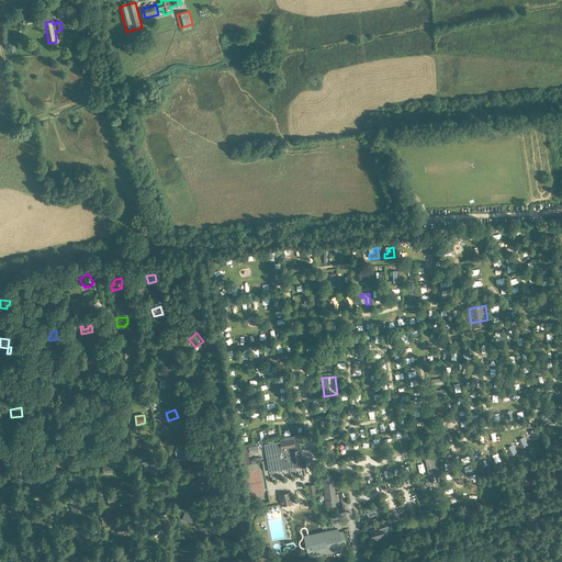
[(540,438),(535,429),(530,431),(534,438),(530,439),(531,442),(540,438)]
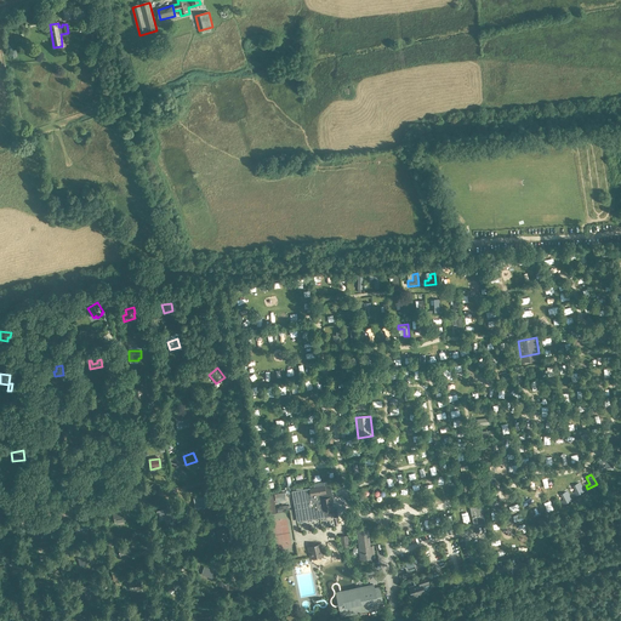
[(575,497),(585,493),(579,483),(574,486),(576,493),(574,494),(575,497)]
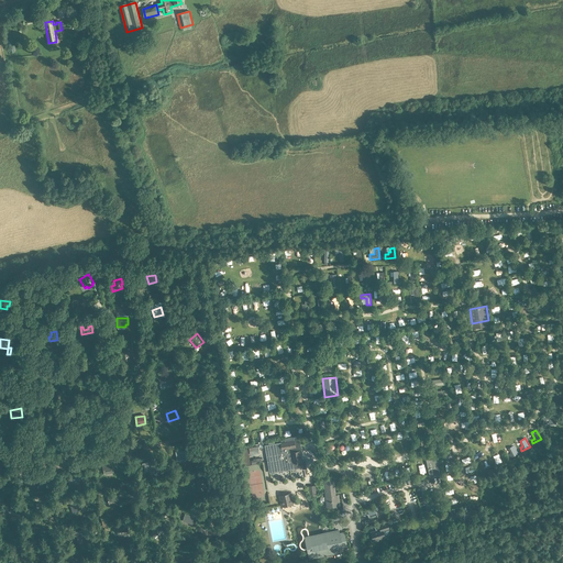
[(266,445),(271,473),(301,467),(299,451),(301,451),(299,440),(266,445)]
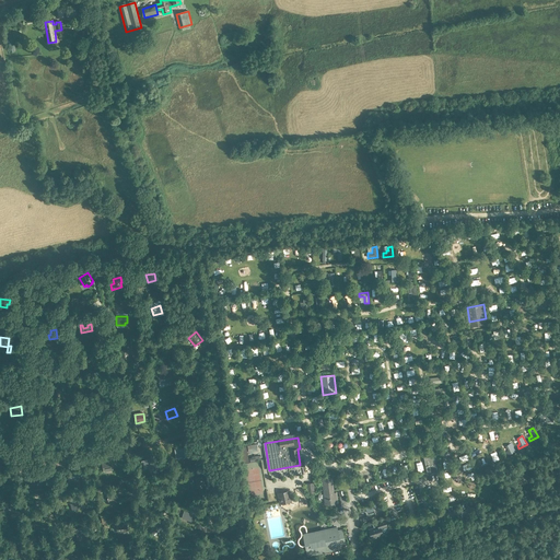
[(508,456),(516,452),(511,443),(506,446),(509,452),(506,453),(508,456)]
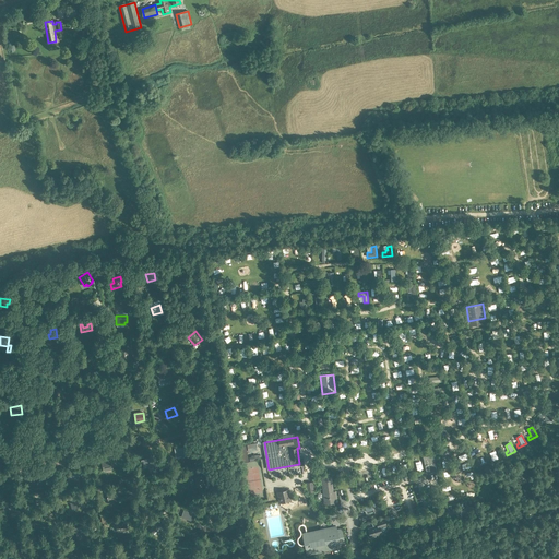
[(257,443),(247,445),(249,452),(258,450),(257,443)]
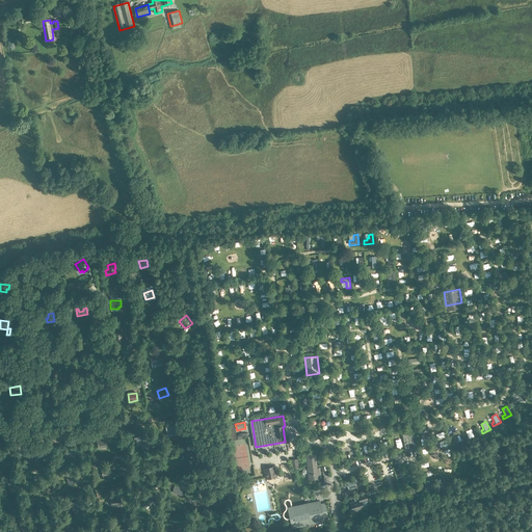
[(416,448),(411,433),(403,435),(407,450),(416,448)]
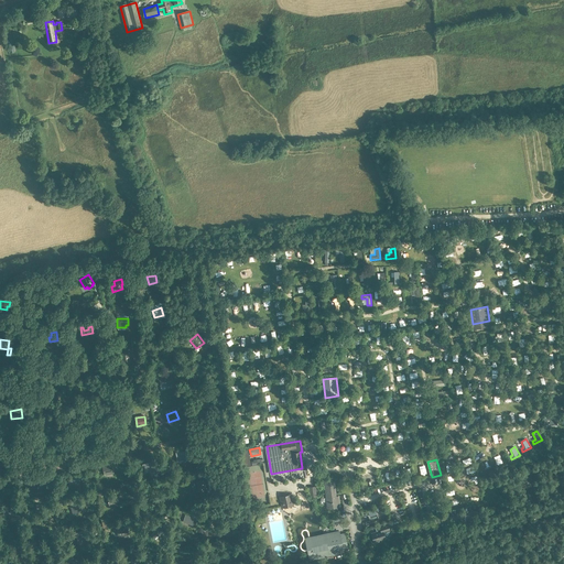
[(143,465),(145,473),(155,469),(153,462),(143,465)]
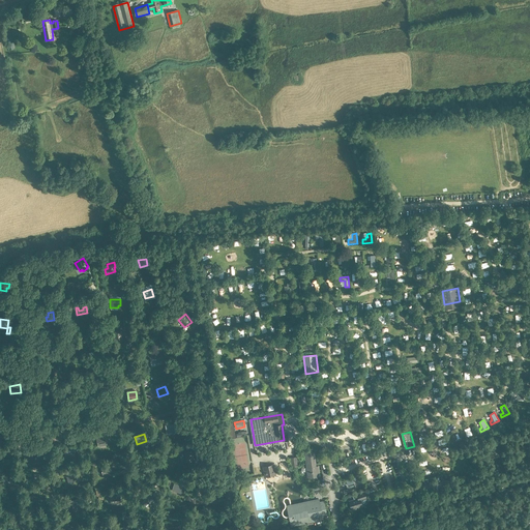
[(106,436),(96,438),(98,447),(108,445),(106,436)]
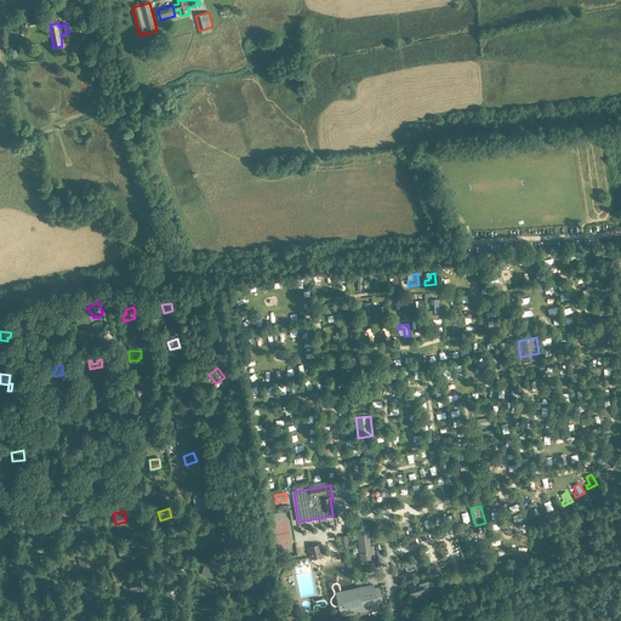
[(84,525),(75,527),(77,531),(84,530),(85,531),(89,531),(86,519),(83,520),(84,523),(84,525)]
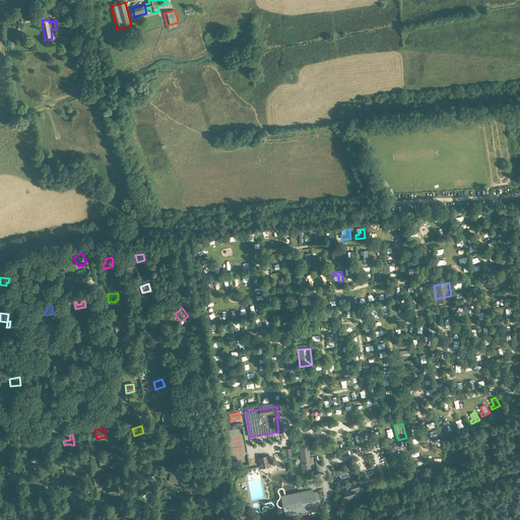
[(29,450),(27,450),(28,455),(39,454),(38,444),(36,445),(35,442),(28,443),(29,450)]
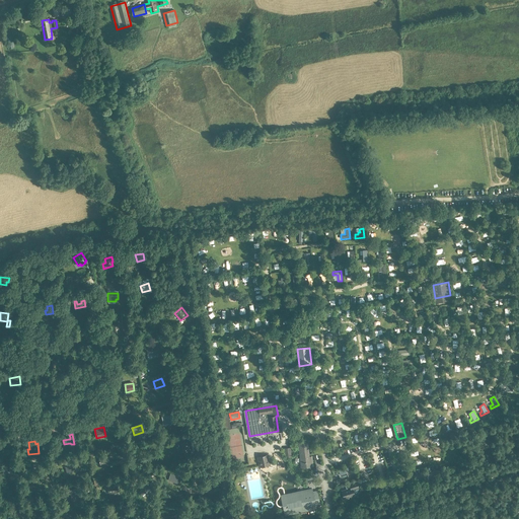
[(482,450),(489,446),(487,441),(483,442),(483,441),(478,443),(482,450)]
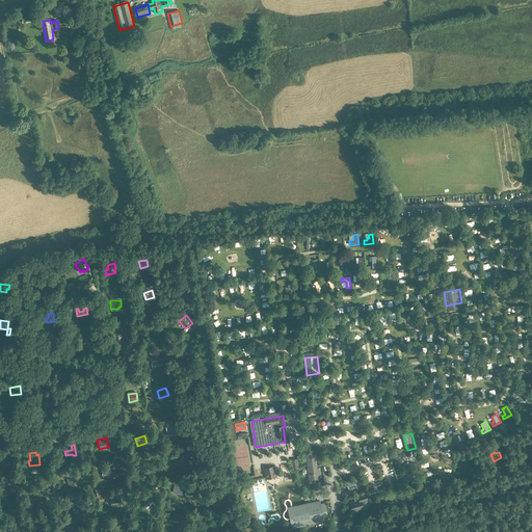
[(316,454),(307,455),(310,480),(321,478),(320,469),(317,469),(316,454)]
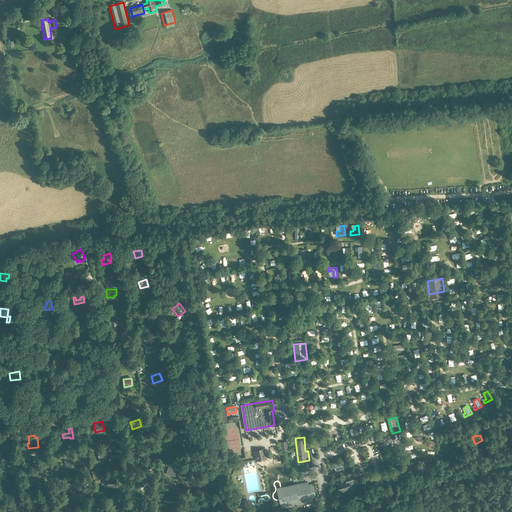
[(443,450),(450,451),(452,440),(445,439),(443,450)]
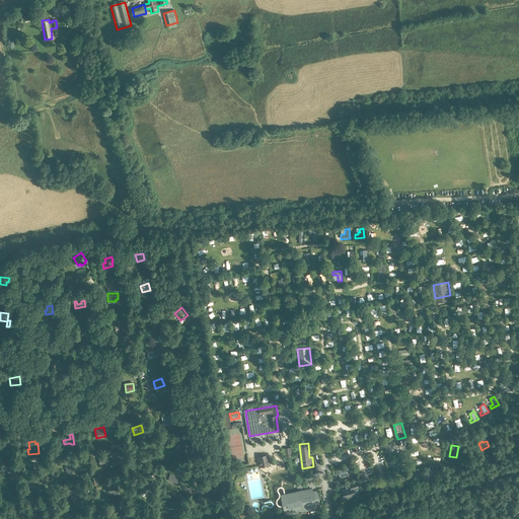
[(257,457),(260,468),(270,466),(268,455),(257,457)]
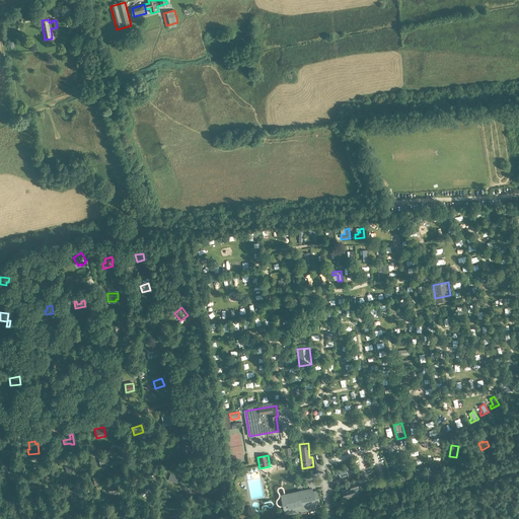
[(137,462),(141,465),(146,458),(144,456),(143,458),(141,457),(137,462)]
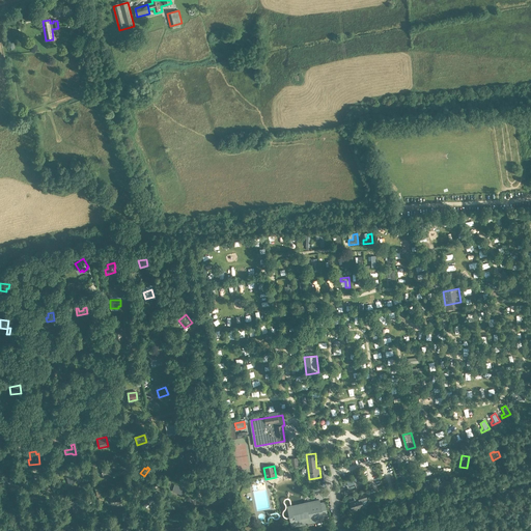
[(77,475),(67,477),(68,483),(79,480),(77,475)]
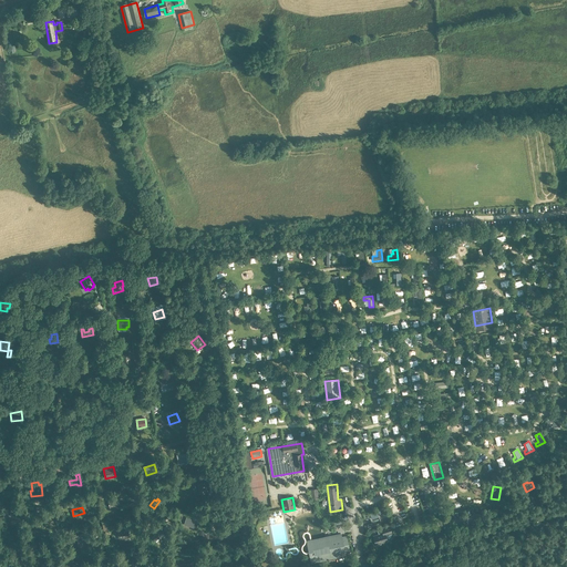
[(45,516),(33,518),(35,525),(48,523),(45,516)]
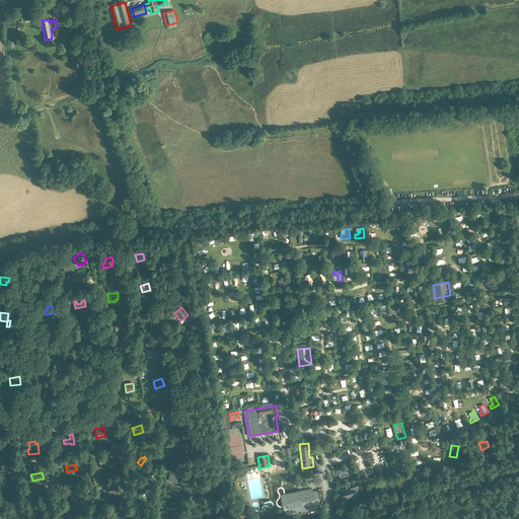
[(180,484),(182,477),(171,474),(169,480),(180,484)]
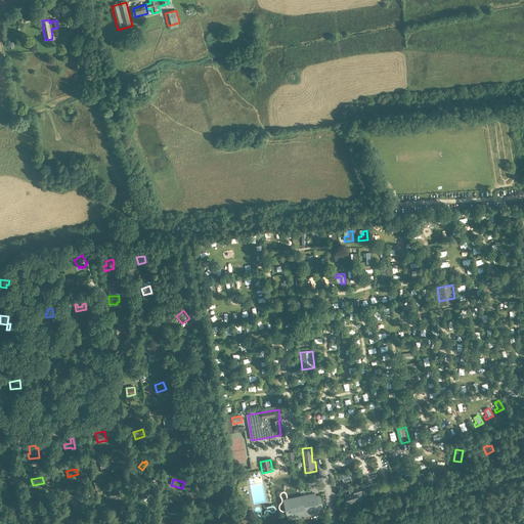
[(348,504),(349,506),(353,505),(352,503),(359,500),(357,494),(362,493),(361,491),(362,491),(361,486),(353,489),(354,493),(346,495),(348,504)]
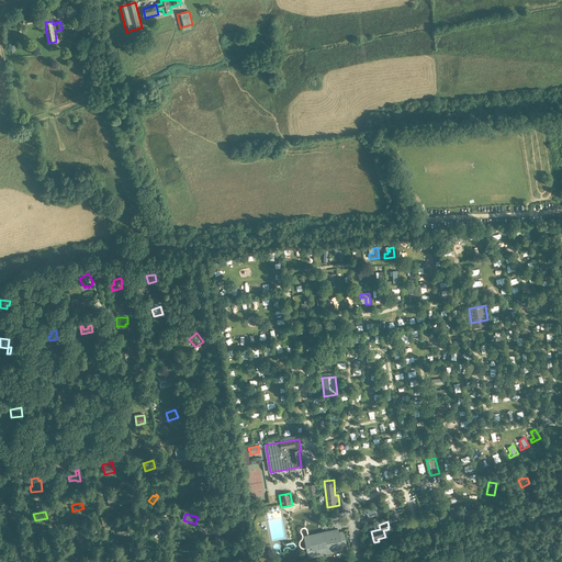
[(155,537),(163,528),(159,525),(150,532),(155,537)]
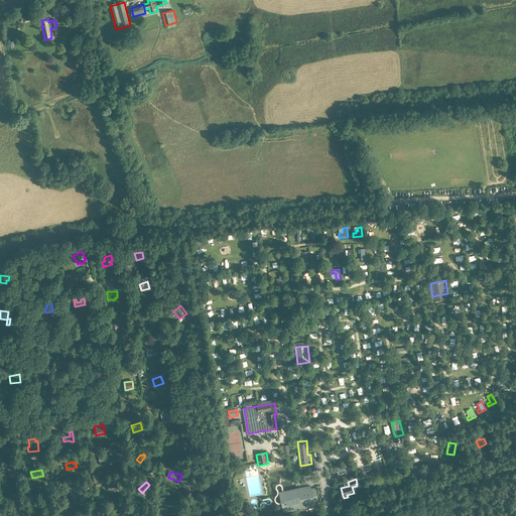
[(70,488),(73,497),(81,495),(78,486),(70,488)]
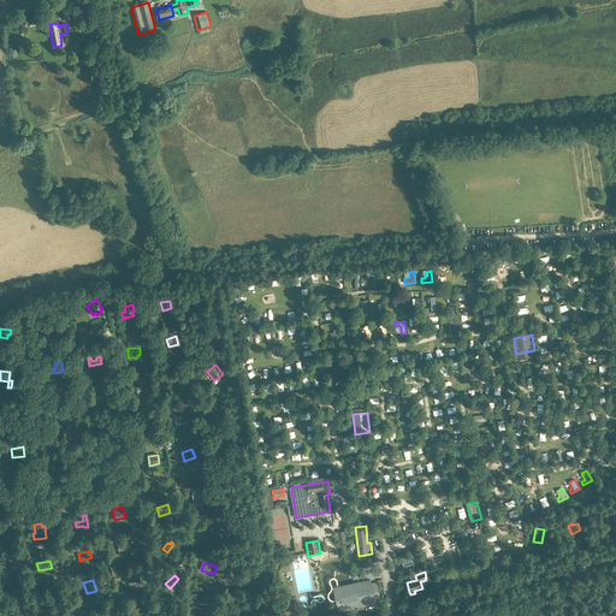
[(333,588),(338,611),(375,604),(375,600),(380,599),(377,584),(372,585),(371,581),(333,588)]
